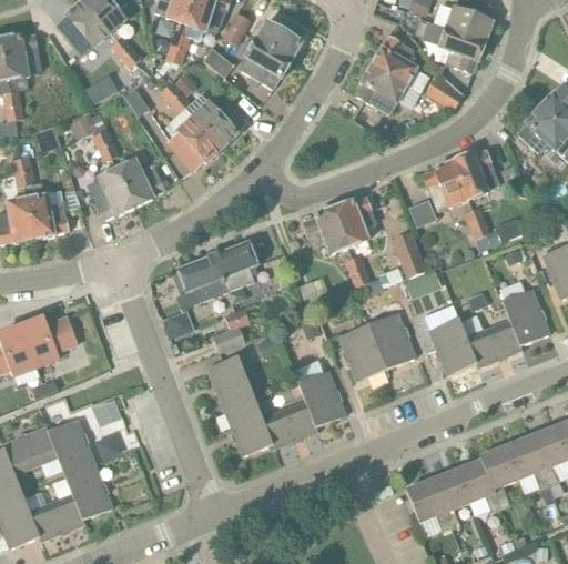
[(93,49),(111,33),(81,0),(66,13),(69,17),(59,24),(77,44),(83,53),(91,46),(93,49)]
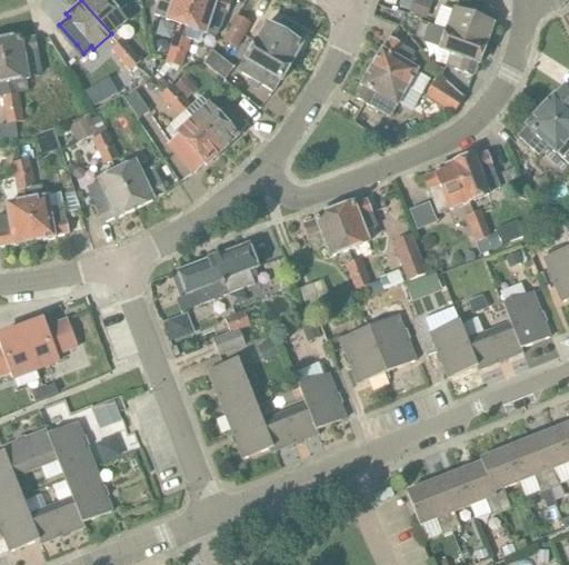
[(118,41),(122,37),(116,30),(128,19),(119,9),(128,1),(127,0),(81,0),(111,33),(118,41)]
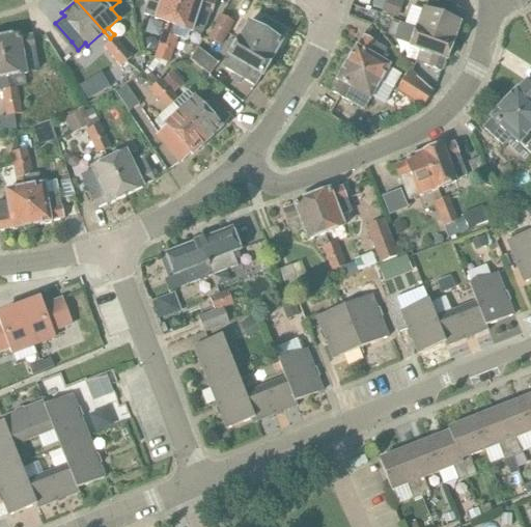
[(171,32),(180,0),(148,0),(145,11),(155,15),(154,18),(165,22),(159,42),(173,46),(177,34),(171,32)]
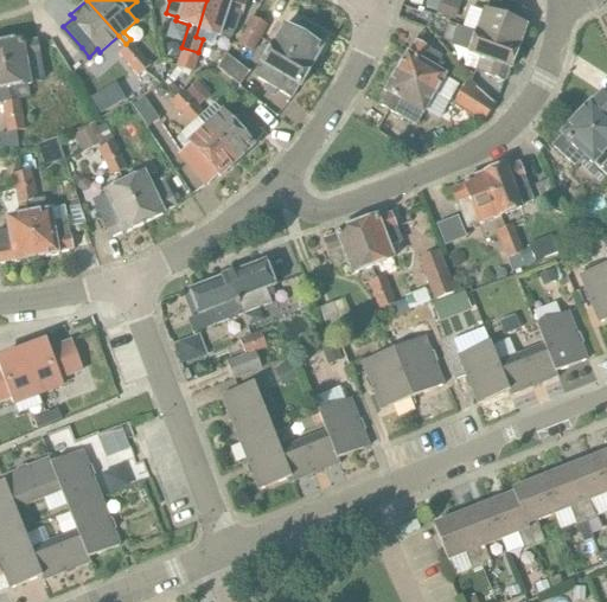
[(206,0),(196,37),(203,39),(203,38),(210,40),(212,32),(221,36),(222,33),(232,37),(236,26),(244,0),(206,0)]
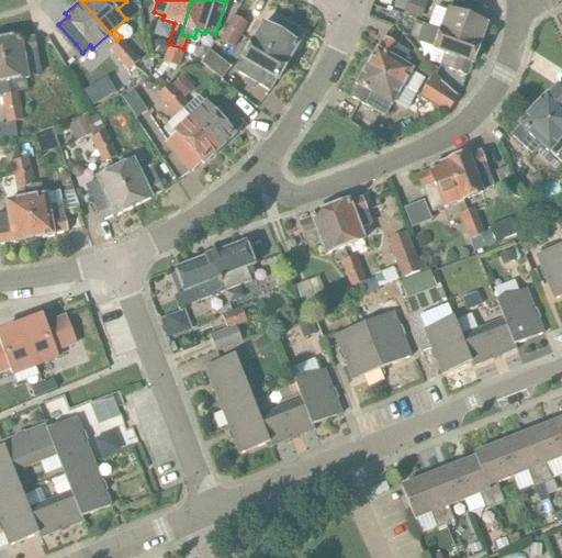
[(407,0),(404,8),(404,9),(420,15),(427,0),(407,0)]
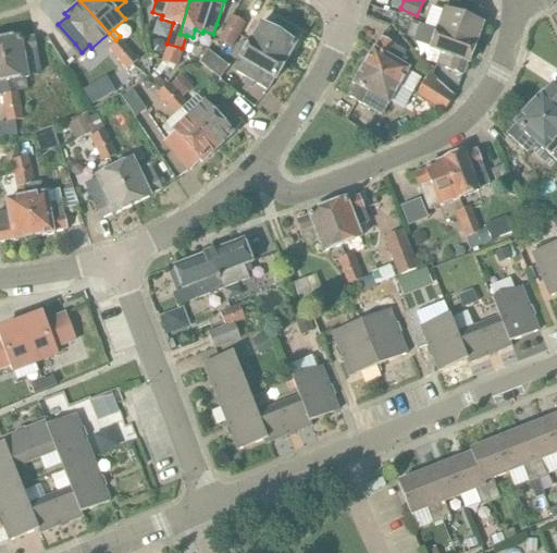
[(436,25),(477,40),(484,21),(482,20),(486,8),(463,0),(449,0),(447,5),(444,4),(436,25)]
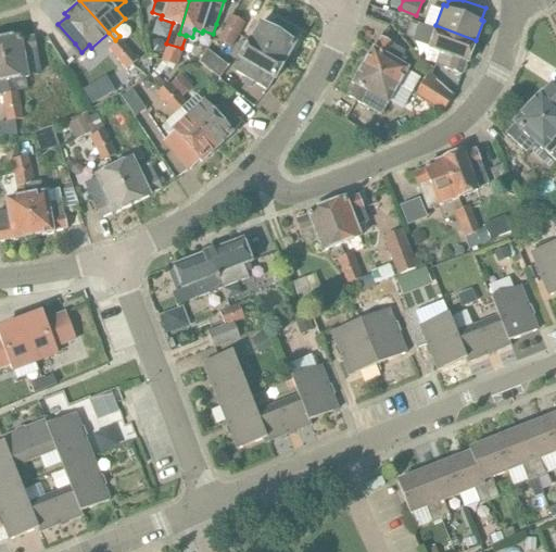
[(227,22),(239,29),(244,20),(232,13),(227,22)]
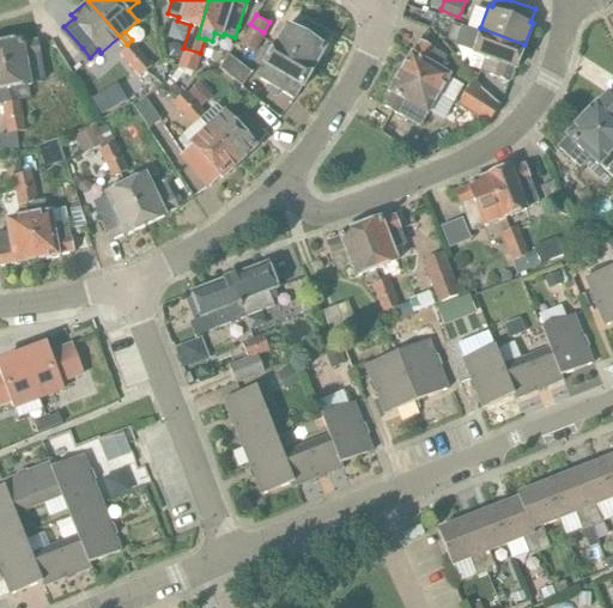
[(277,40),(316,64),(326,46),(325,46),(332,32),(304,17),(297,30),(286,22),(277,40)]
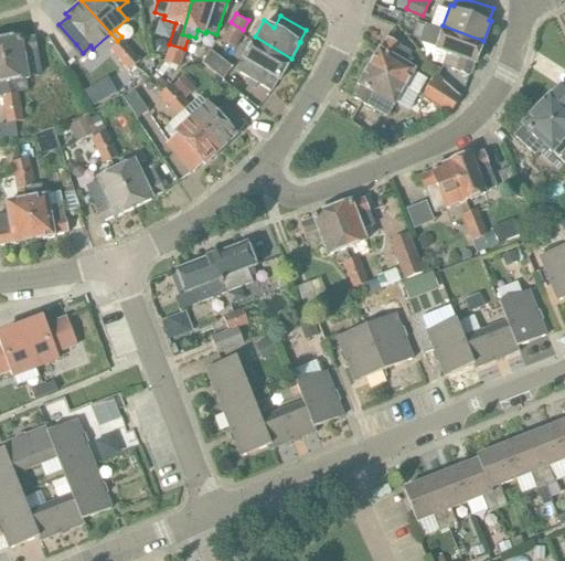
[(235,44),(243,30),(231,22),(223,38),(235,44)]
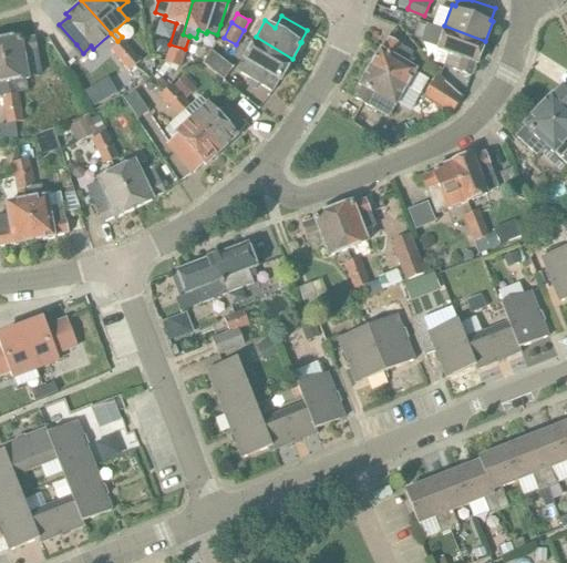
[(478,61),(485,41),(444,26),(436,48),(449,52),(444,62),(473,72),(476,60),(478,61)]
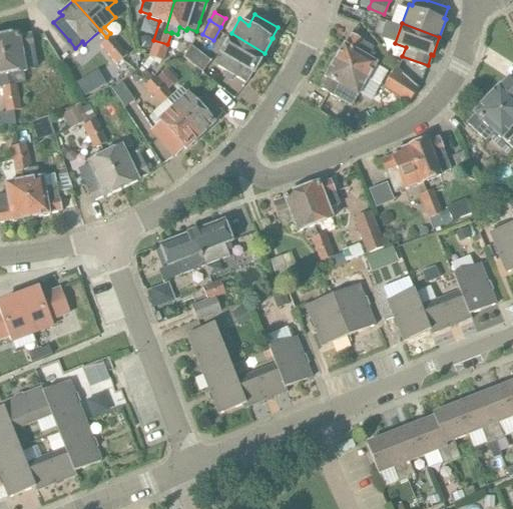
[(0,34),(0,36),(7,73),(25,70),(21,44),(32,42),(30,31),(19,32),(19,31),(0,34)]
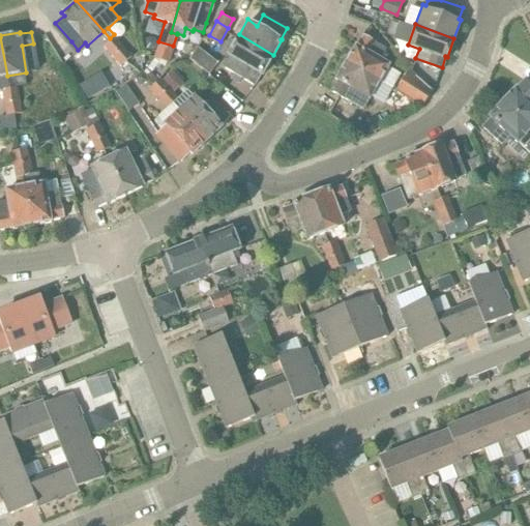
[(128,57),(133,53),(131,52),(115,33),(114,34),(110,38),(128,57)]
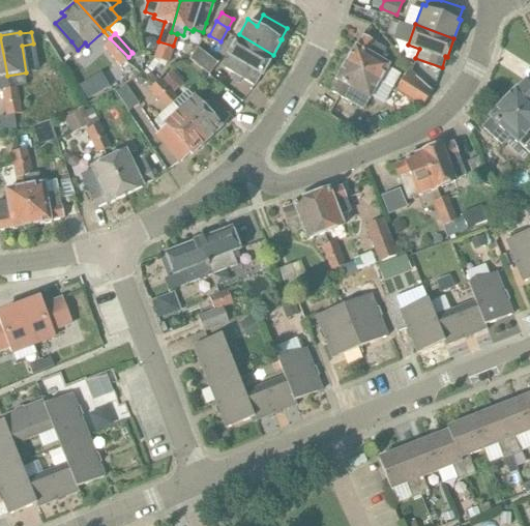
[(347,60),(379,79),(389,62),(380,57),(386,47),(362,33),(356,44),(347,60)]
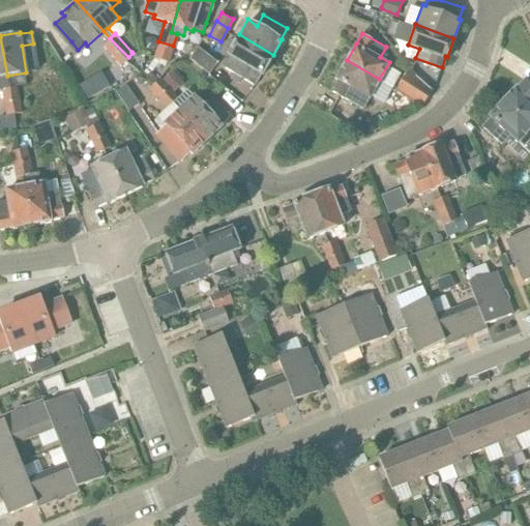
[(264,74),(273,55),(239,34),(228,54),(229,55),(223,65),(233,71),(231,76),(239,81),(242,76),(255,82),(261,71),(264,74)]
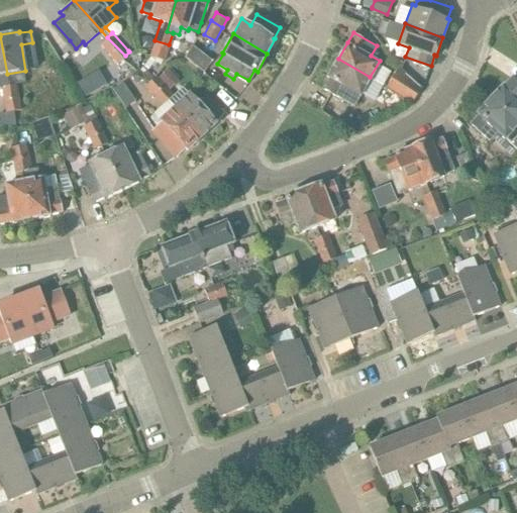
[(0,86),(2,86),(9,85),(7,74),(0,36),(0,86)]
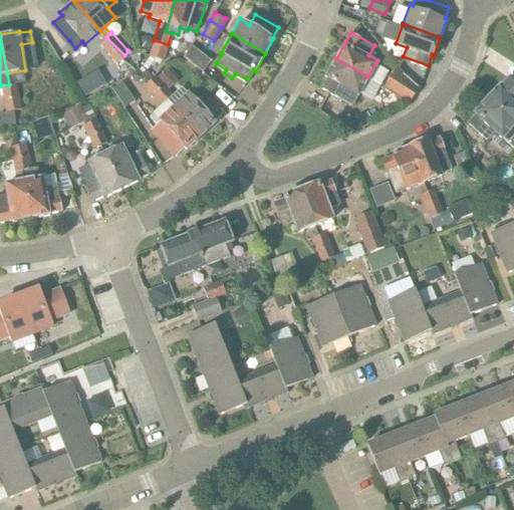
[(102,40),(100,42),(116,61),(124,55),(106,37),(102,40)]
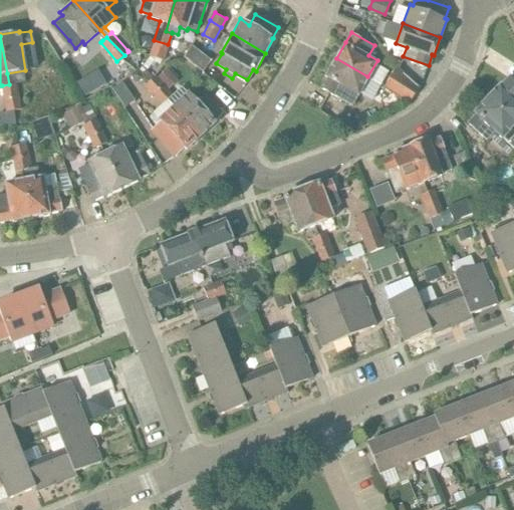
[(164,58),(168,44),(154,40),(150,53),(164,58)]
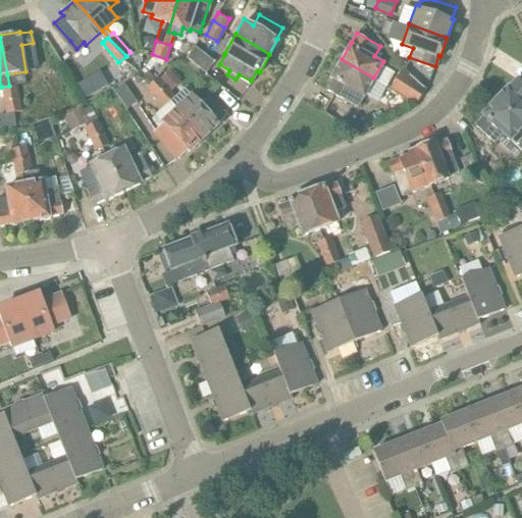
[(206,70),(215,59),(194,43),(187,56),(206,70)]
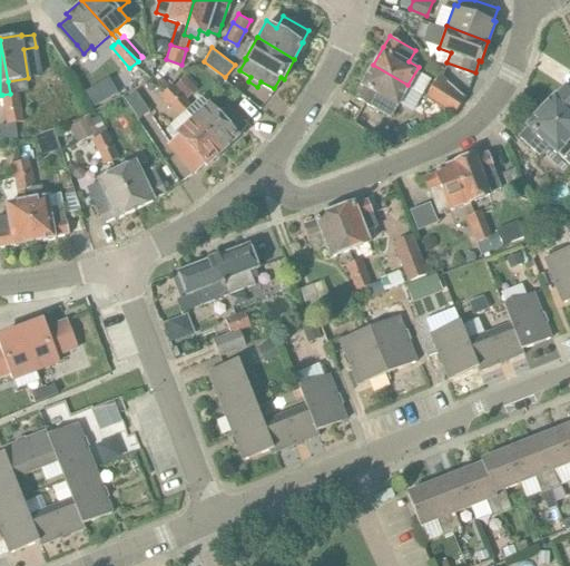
[(397,103),(408,85),(373,65),(362,83),(363,83),(357,94),(382,108),(389,97),(397,103)]
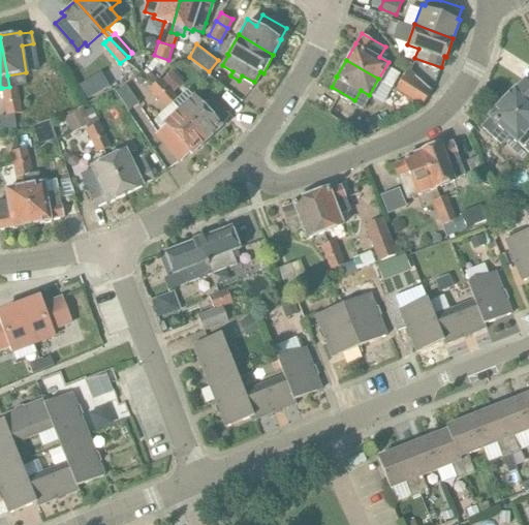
[(162,76),(169,85),(173,89),(183,80),(173,67),(162,76)]
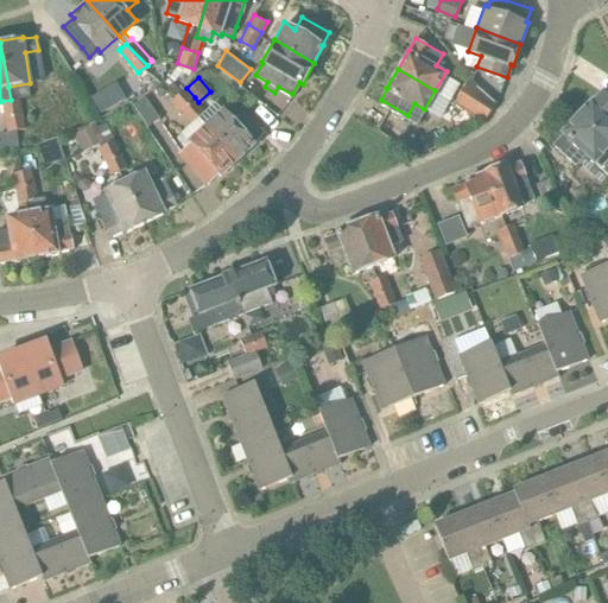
[(485,120),(496,102),(469,78),(456,101),(485,120)]
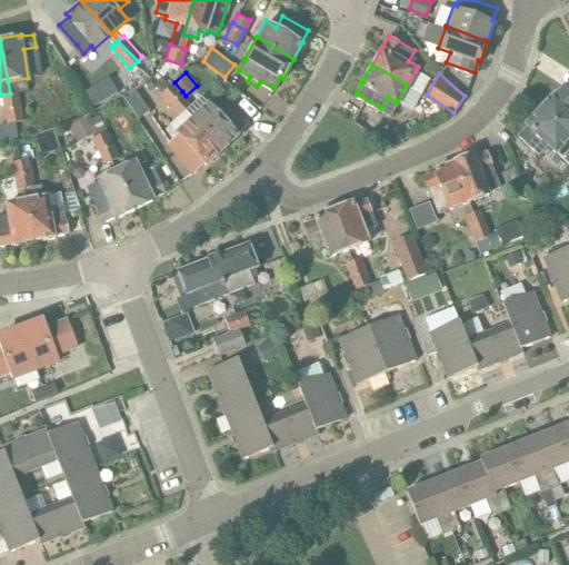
[(158,82),(150,75),(145,80),(151,88),(158,82)]
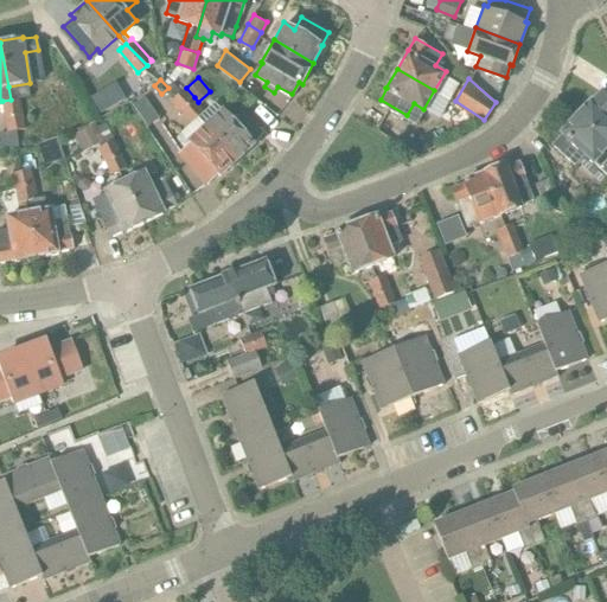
[(177,93),(198,115),(205,109),(184,87),(177,93)]
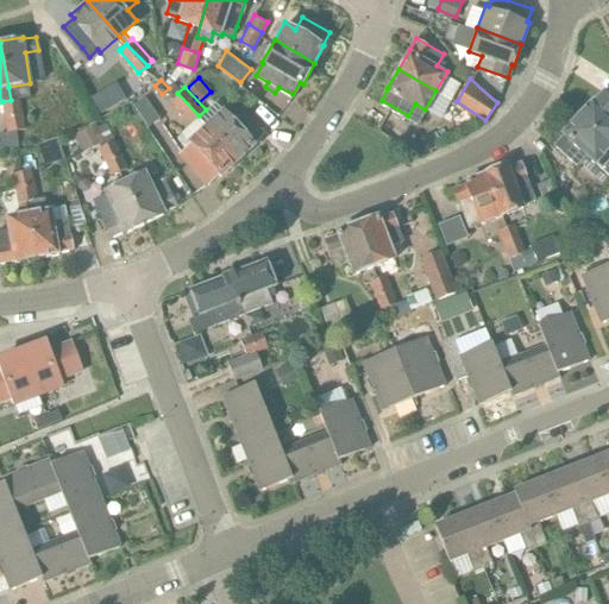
[(608,142),(608,93),(604,89),(595,99),(592,98),(578,113),(608,142)]
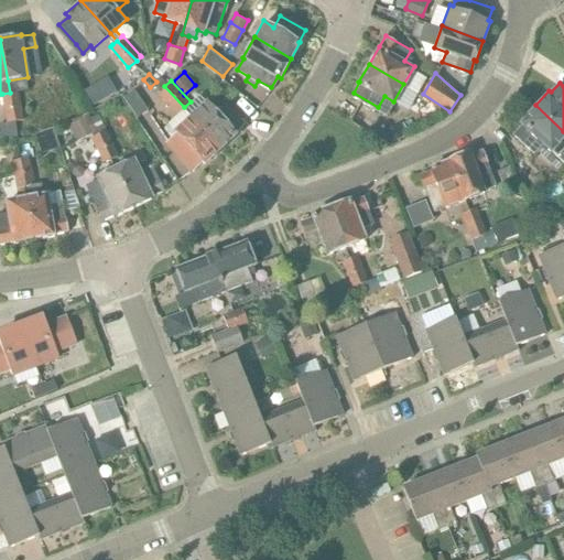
[(177,112),(184,107),(164,86),(159,92),(177,112)]
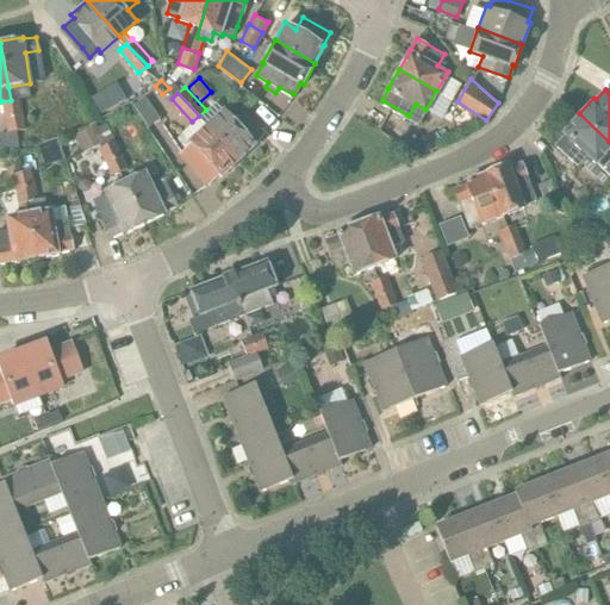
[(148,124),(160,116),(145,94),(134,103),(148,124)]
